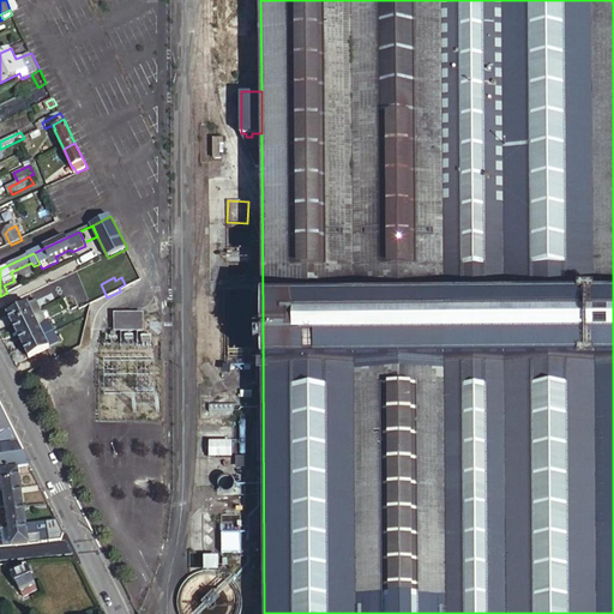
[(90,306),(107,298),(101,284),(84,293),(90,306)]
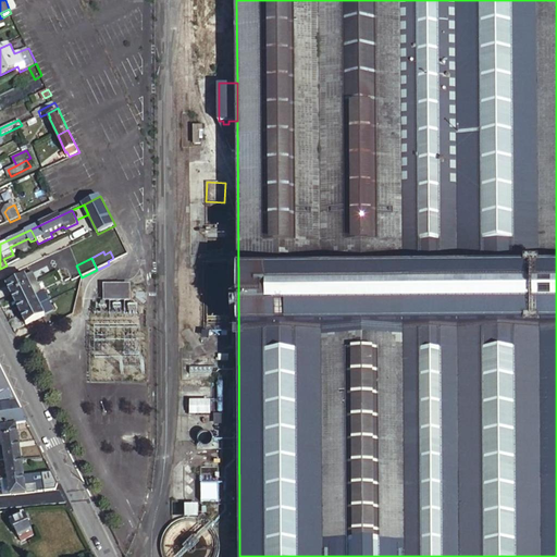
[(73,282),(82,277),(76,265),(61,272),(65,280),(67,277),(71,276),(72,280),(73,282)]
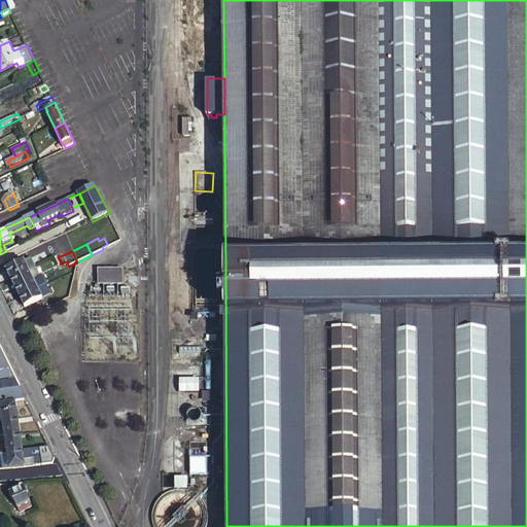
[(26,262),(31,272),(36,269),(32,259),(26,262)]
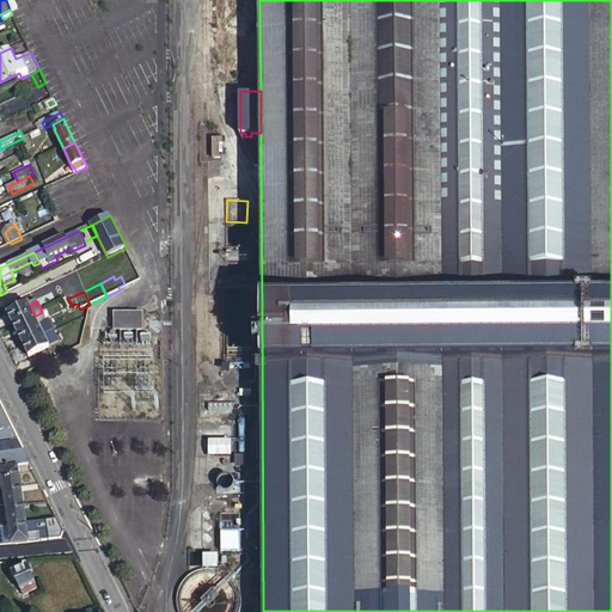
[(10,316),(14,325),(36,316),(30,305),(10,316)]
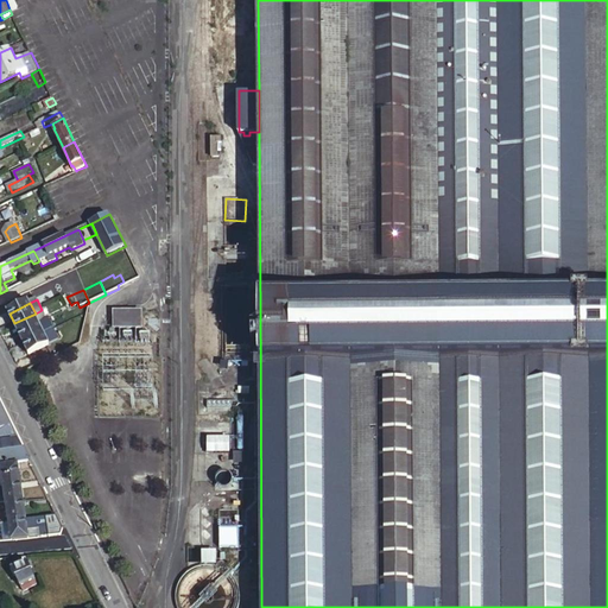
[(40,324),(46,321),(42,310),(36,314),(40,324)]
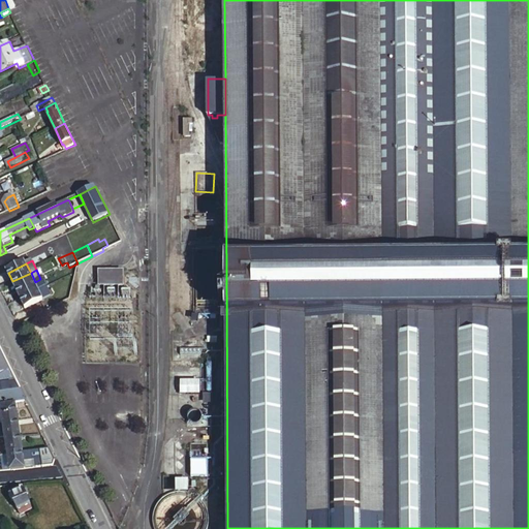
[(123,285),(123,270),(101,270),(101,285),(123,285)]
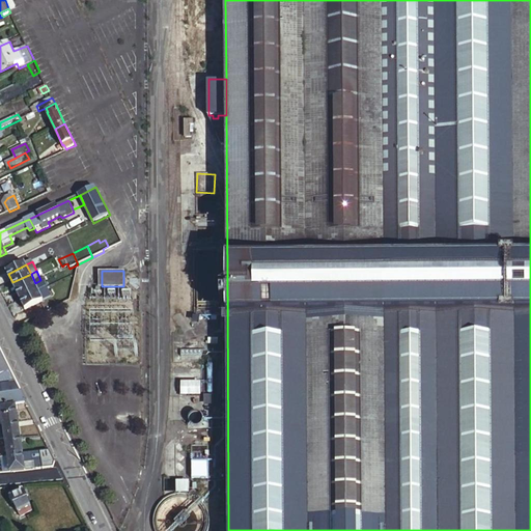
[(12,282),(18,292),(35,283),(31,274),(12,282)]
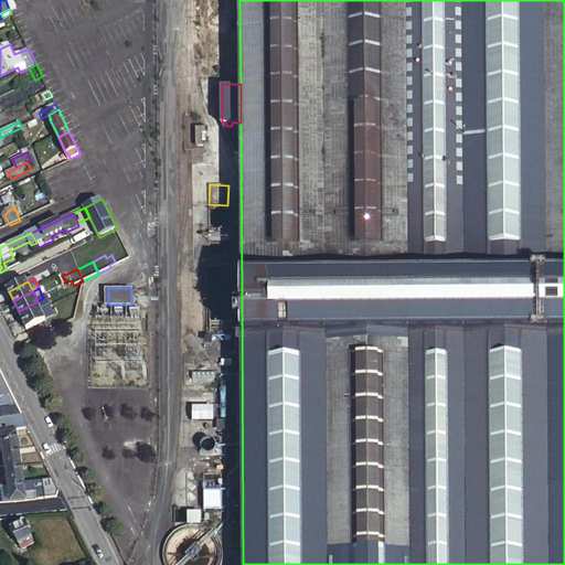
[(42,310),(49,308),(43,298),(38,301),(42,310)]
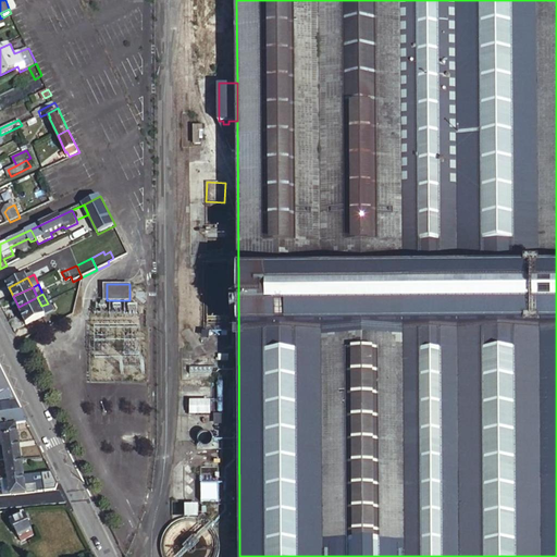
[(19,307),(23,316),(41,306),(37,297),(19,307)]
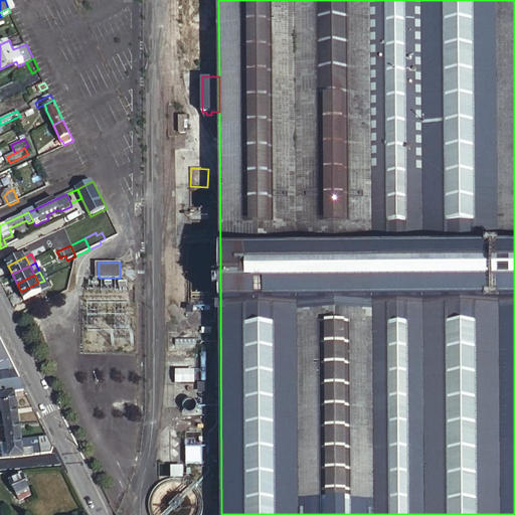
[(38,283),(21,292),(25,301),(50,288),(46,279),(44,281),(38,283)]
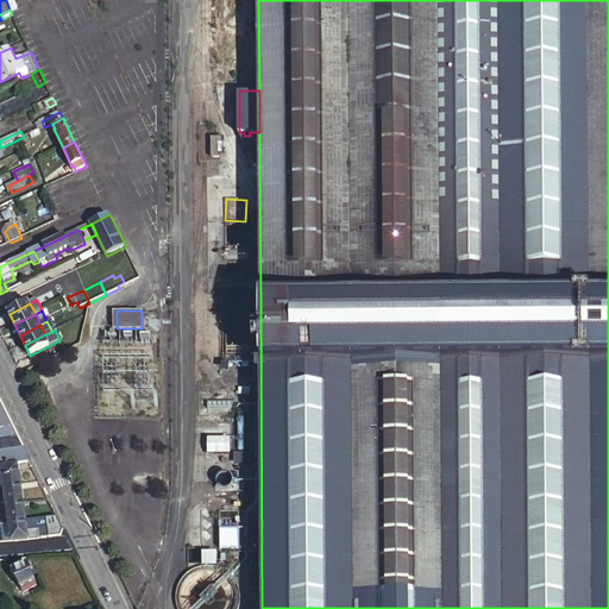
[(30,463),(0,402),(0,466),(1,468),(30,463)]
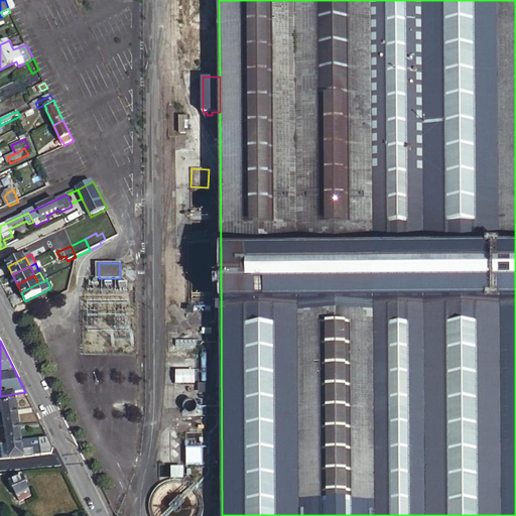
[(195,388),(195,374),(175,374),(175,388),(195,388)]
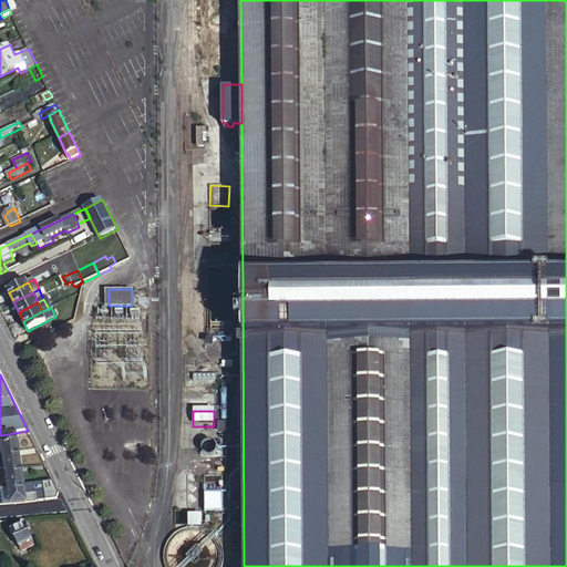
[(1,436),(1,435),(0,434),(0,441),(2,441),(3,453),(19,451),(17,434),(1,436)]
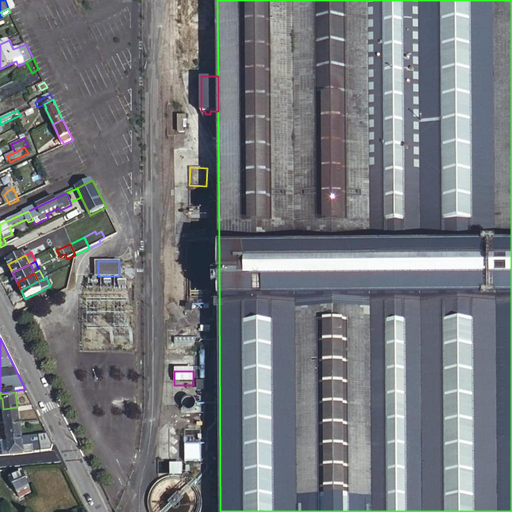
[(19,423),(17,407),(3,409),(5,425),(19,423)]
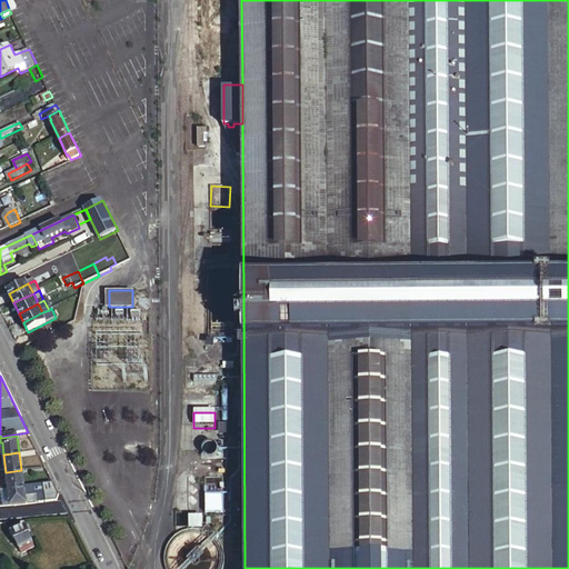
[(9,490),(23,488),(21,470),(6,472),(9,490)]
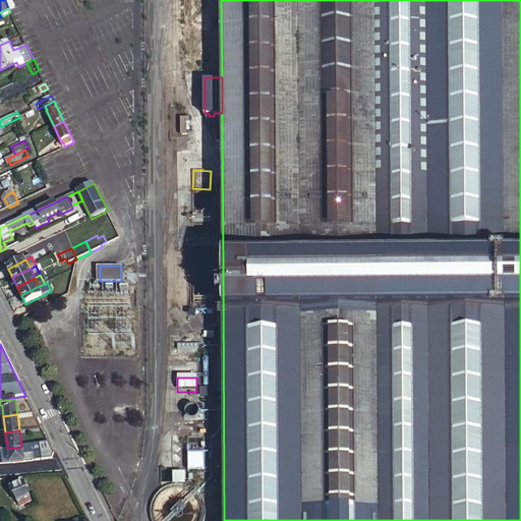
[(0,463),(2,464),(1,460),(9,459),(10,463),(23,462),(21,447),(8,449),(0,449),(0,463)]
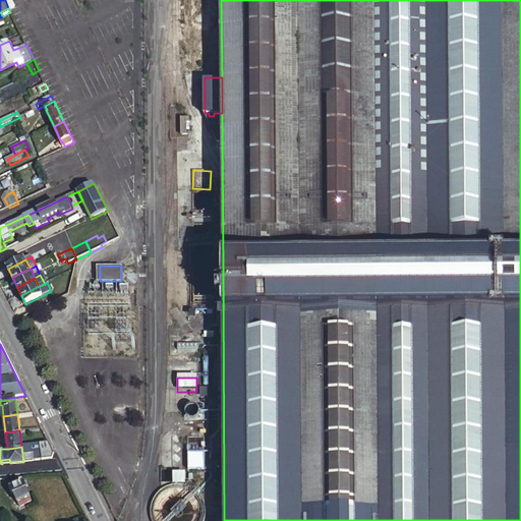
[(206,469),(205,451),(188,451),(188,469),(206,469)]
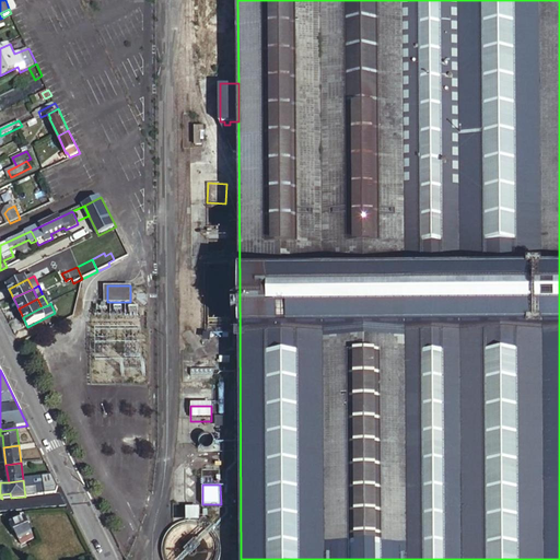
[(195,518),(195,505),(182,504),(181,518),(195,518)]
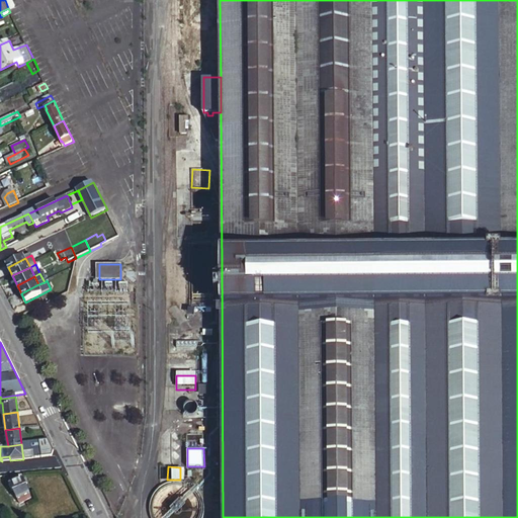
[(30,495),(24,480),(18,483),(17,481),(12,483),(13,486),(11,487),(13,491),(8,494),(14,504),(19,502),(20,504),(29,500),(28,496),(30,495)]
